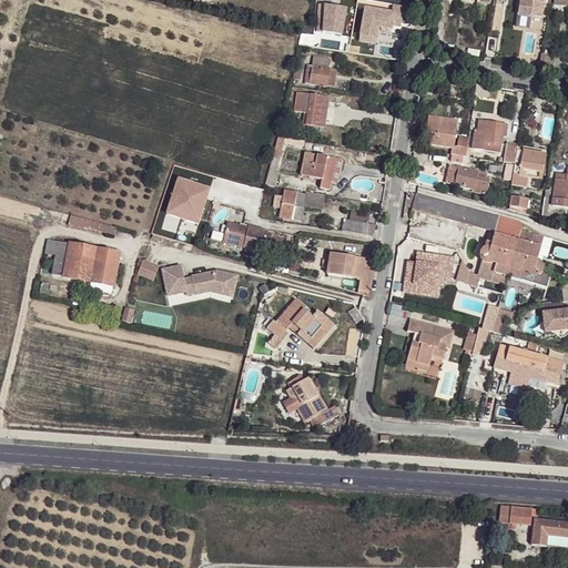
[(337,17),(340,0),(318,0),(318,6),(316,32),(322,33),(321,42),(333,44),(335,32),(337,17)]
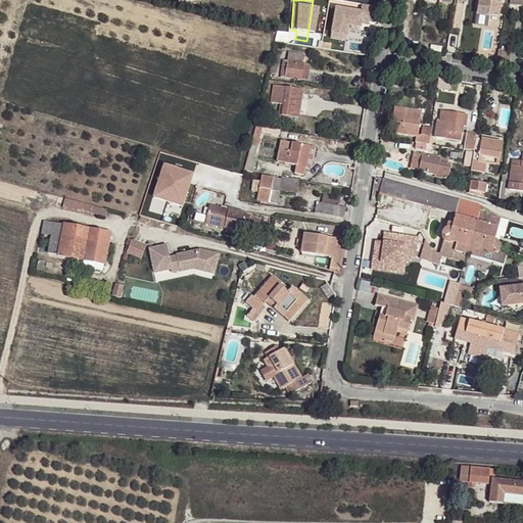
[(501,0),(482,0),(482,1),(479,1),(477,14),(488,16),(489,14),(498,15),(501,0)]
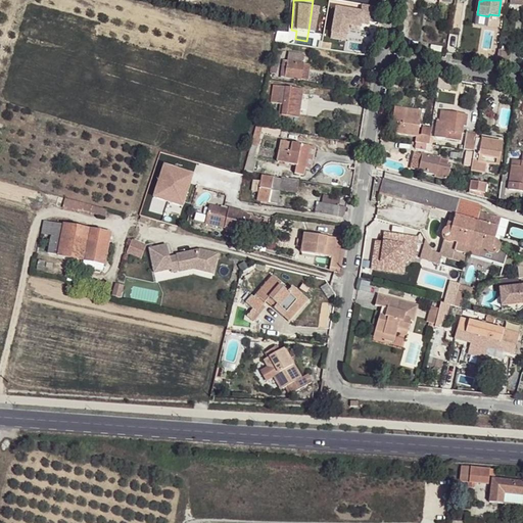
[(316,32),(319,16),(311,15),(308,30),(316,32)]
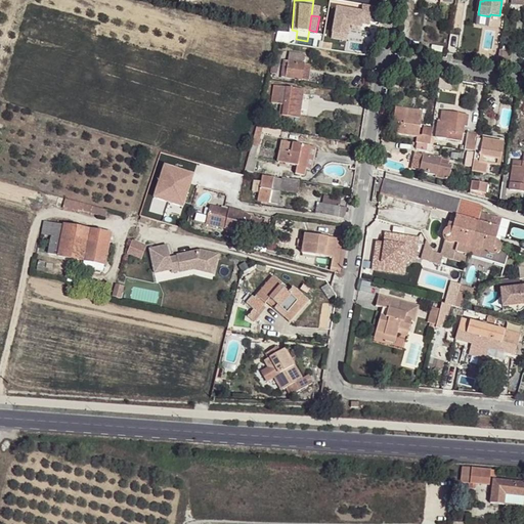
[(276,75),(281,54),(280,54),(281,50),(276,49),(270,73),(276,75)]
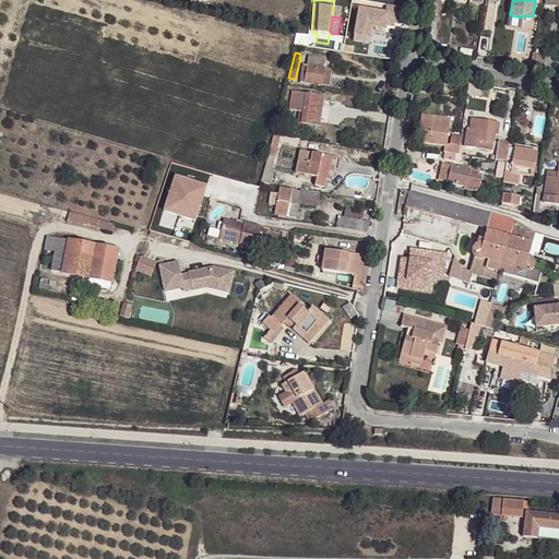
[(543,72),(546,56),(533,54),(531,70),(543,72)]
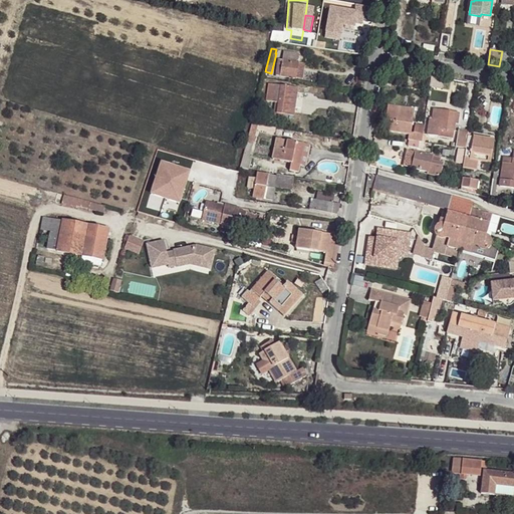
[(297,62),(299,54),(283,51),(282,60),(278,59),(276,75),(295,78),(297,62)]
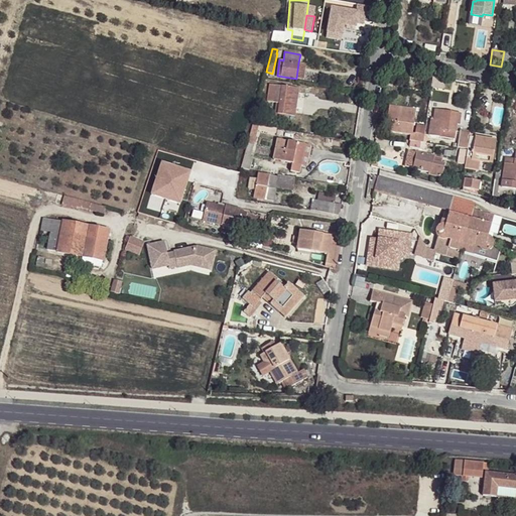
[(303,80),(305,65),(298,62),(296,79),(303,80)]
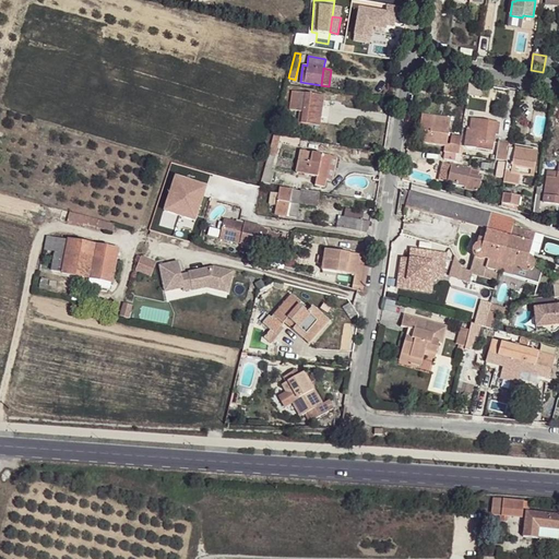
[(480,97),(483,85),(468,83),(467,94),(480,97)]
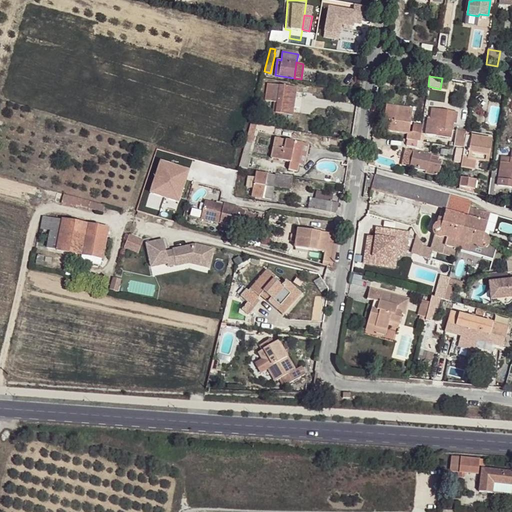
[(292,115),(296,88),(268,84),(265,101),(274,102),(271,120),(286,122),(287,115),(292,115)]
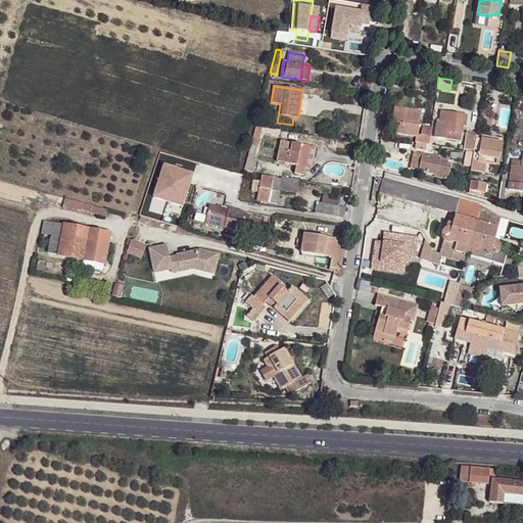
[(418,135),(422,111),(394,107),(390,131),(395,132),(395,134),(416,137),(417,143),(426,145),(429,145),(429,138),(423,136),(418,135)]
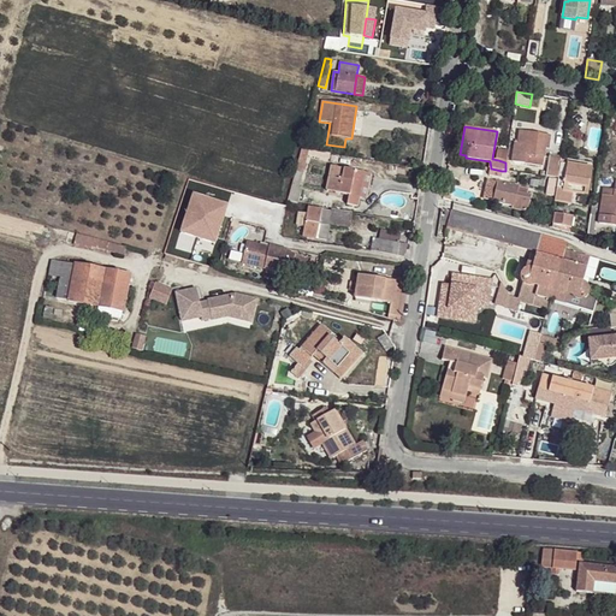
[(548,149),(550,136),(520,131),(519,141),(516,141),(513,161),(543,166),(545,149),(548,149)]
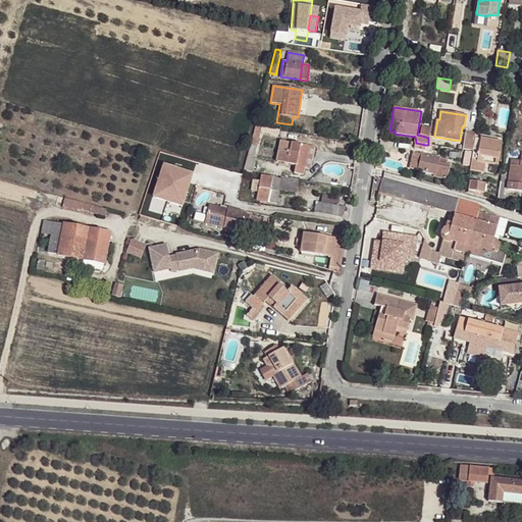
[(256,147),(261,126),(256,125),(251,145),(256,147)]
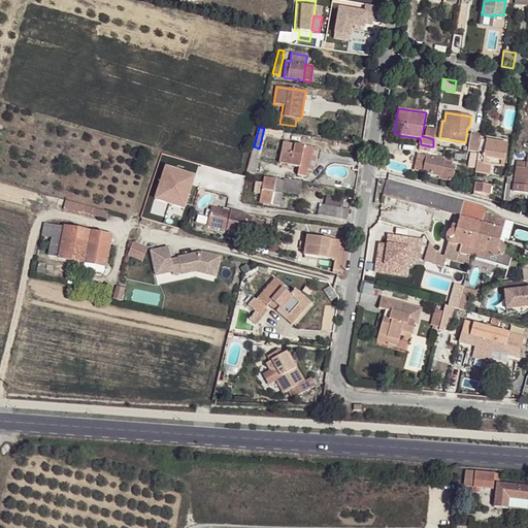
[(477,153),(481,136),(470,134),(467,152),(477,153)]
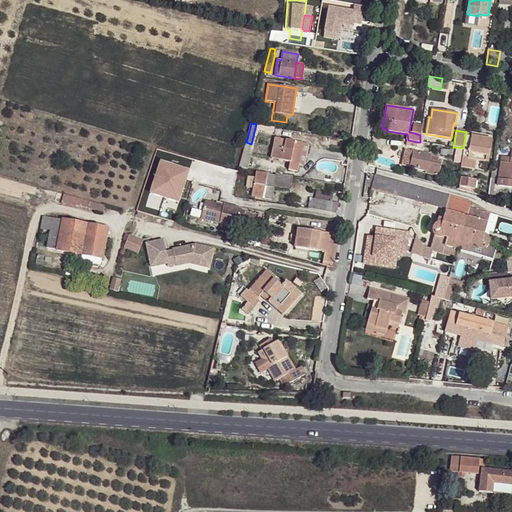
[(488,161),(492,139),(471,136),(472,133),(466,132),(463,148),(460,166),(475,169),(476,160),(488,161)]
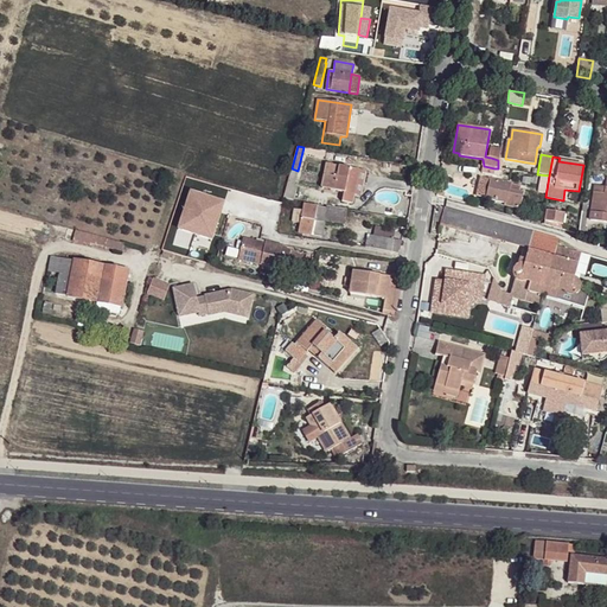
[(359,197),(365,172),(327,164),(323,189),(344,193),(343,202),(353,204),(355,196),(359,197)]
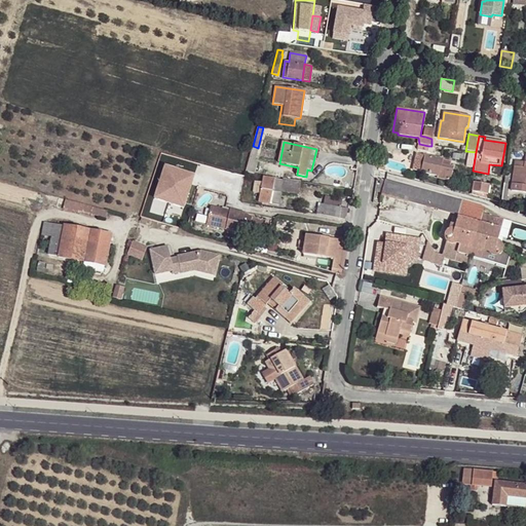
[(254,174),(257,162),(255,161),(258,148),(253,146),(246,173),(254,174)]
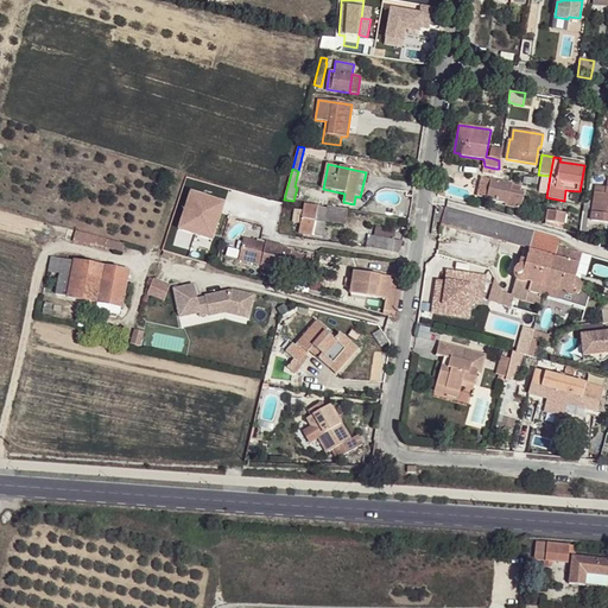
[(519,194),(520,188),(511,185),(511,184),(492,179),(491,181),(481,178),(477,196),(487,198),(486,200),(506,204),(505,206),(520,209),(524,195),(519,194)]
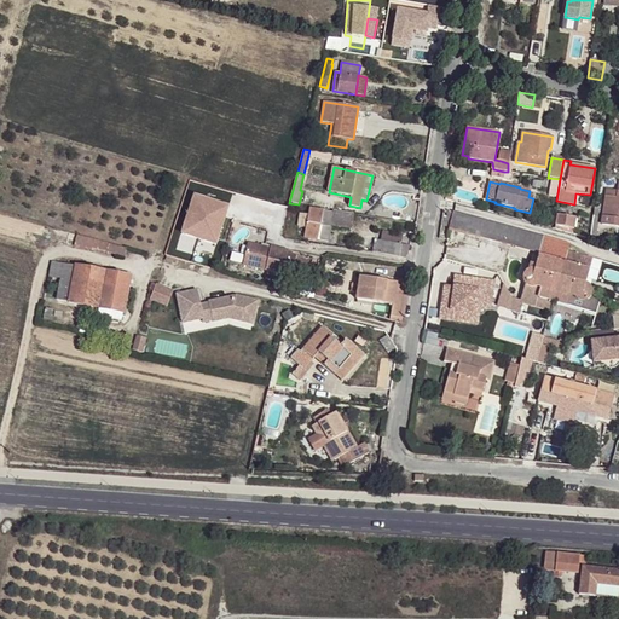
[(618,184),(618,192),(607,191),(601,225),(618,226),(618,184)]
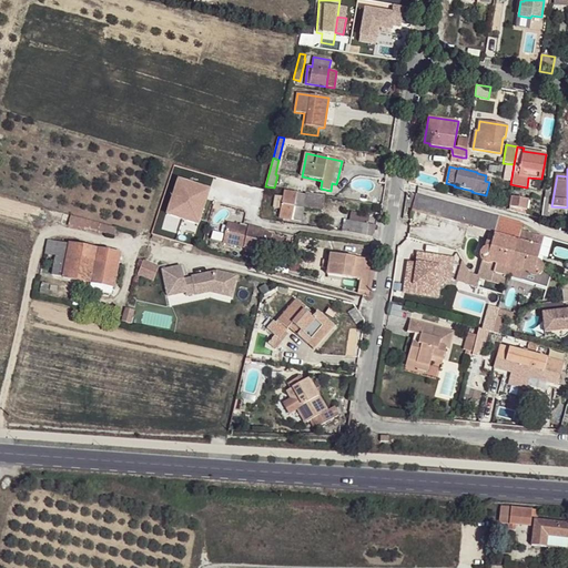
[(199,225),(209,190),(178,181),(168,215),(199,225)]
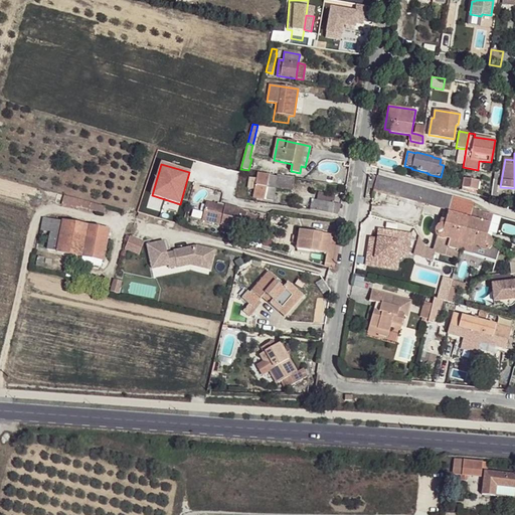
[(238,179),(239,173),(229,170),(227,177),(238,179)]
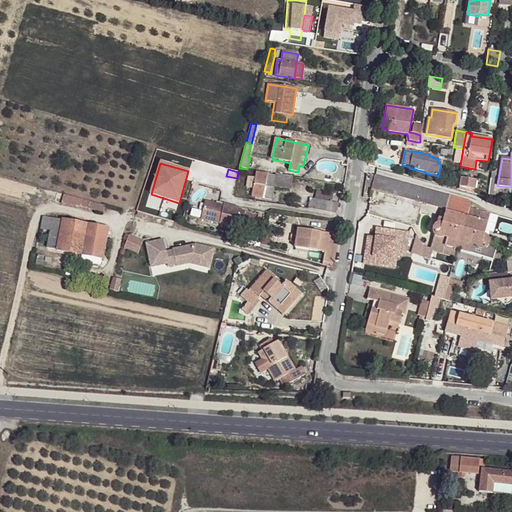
[(291,189),(292,177),(275,174),(275,176),(267,175),(256,173),(255,178),(249,177),(247,188),(253,189),(251,196),(263,199),(272,200),(274,187),(291,189)]
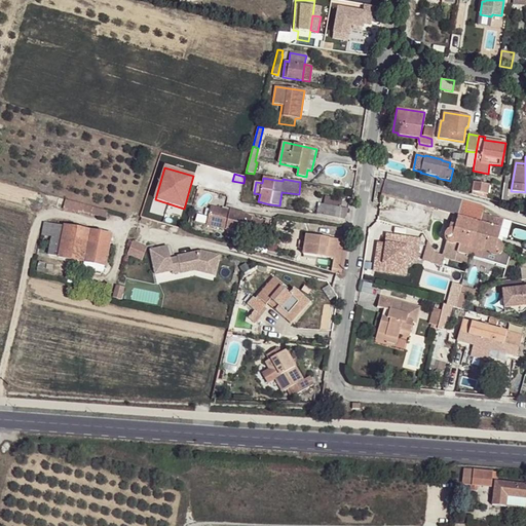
[(382,190),(384,181),(377,179),(375,188),(382,190)]
